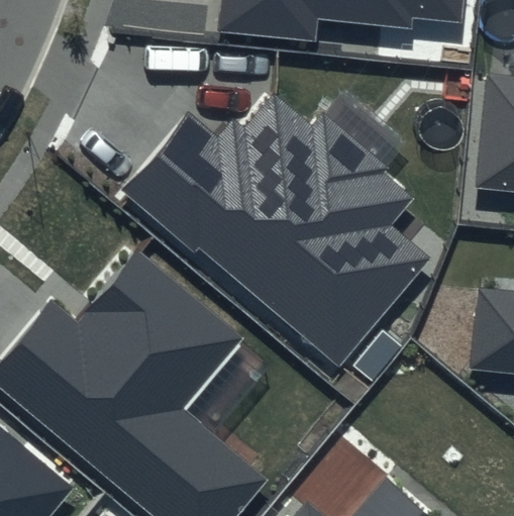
[(221,0),(218,33),(321,43),(323,21),(412,30),(413,19),(465,24),(467,0),(221,0)]
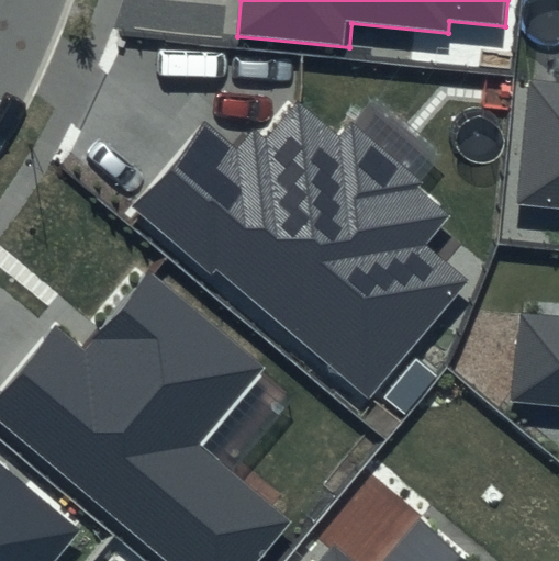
[(558,85),(535,82),(523,200),(558,203),(558,85)]
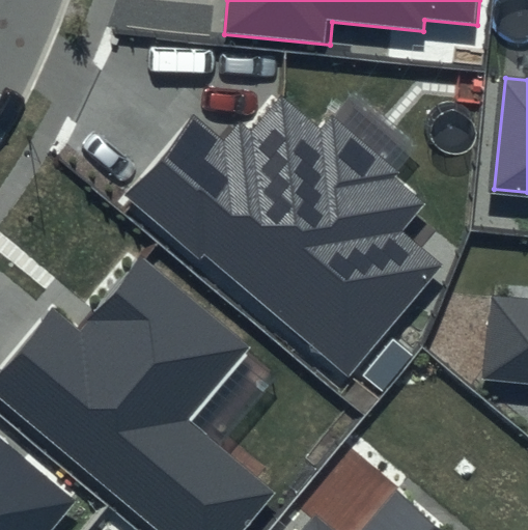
[(326,132),(285,98),(253,136),(242,127),(229,142),(196,114),(124,197),(200,262),(205,256),(351,381),(448,268),(406,230),(428,204),(398,178),(404,172),(339,116),(326,132)]
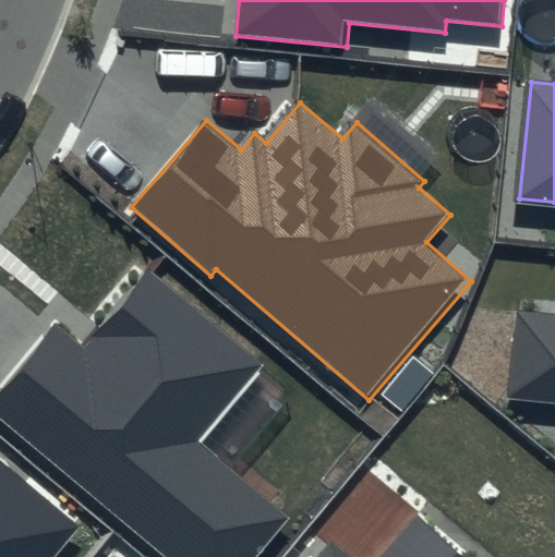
[(264,366),(149,271),(85,349),(56,324),(0,390),(0,416),(168,556),(261,556),(293,519),(201,443),(264,366)]
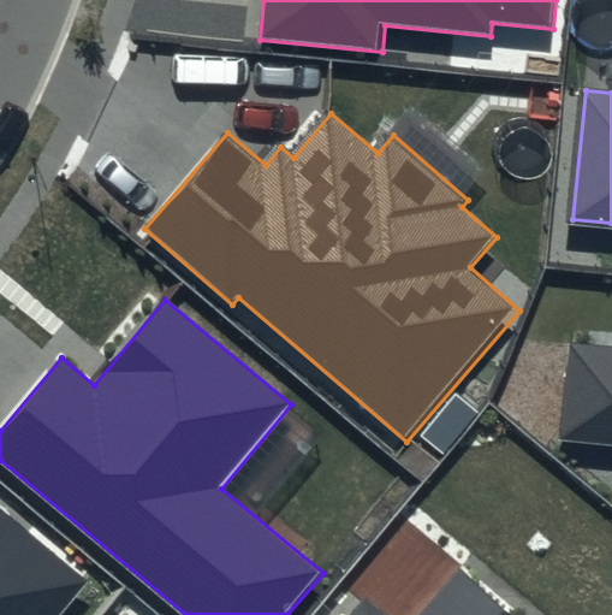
[(611,344),(569,339),(559,442),(611,447),(611,344)]
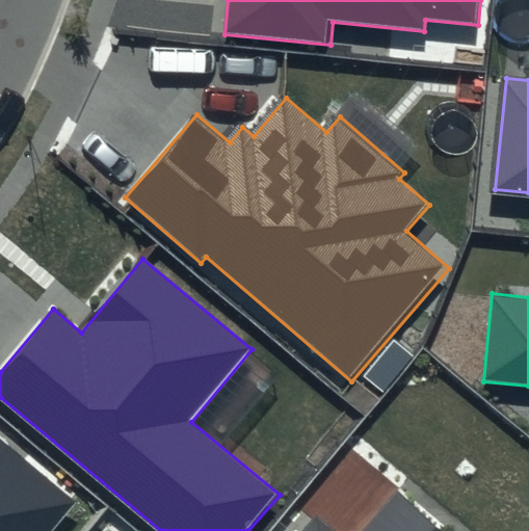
[(52,530),(75,503),(0,442),(0,530),(52,530)]
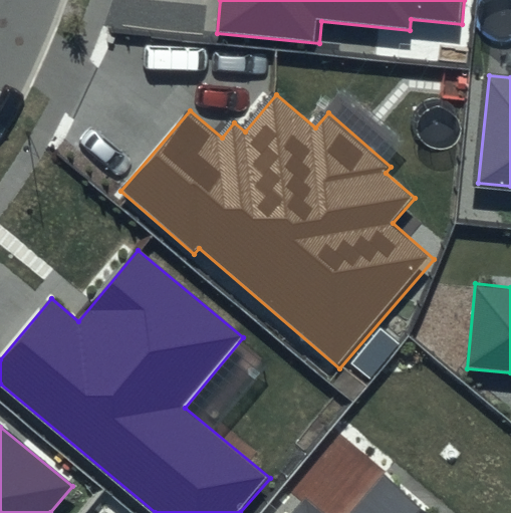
[(428,512),(386,479),(357,512),(320,512),(303,499),(291,512),(428,512)]
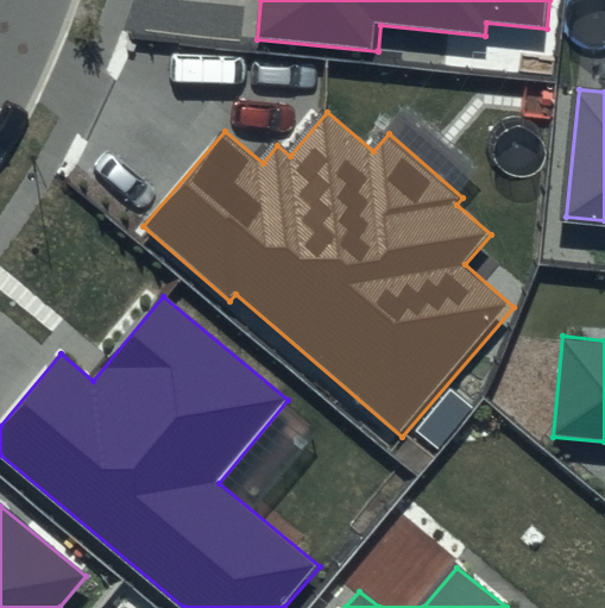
All buildings are outlined.
